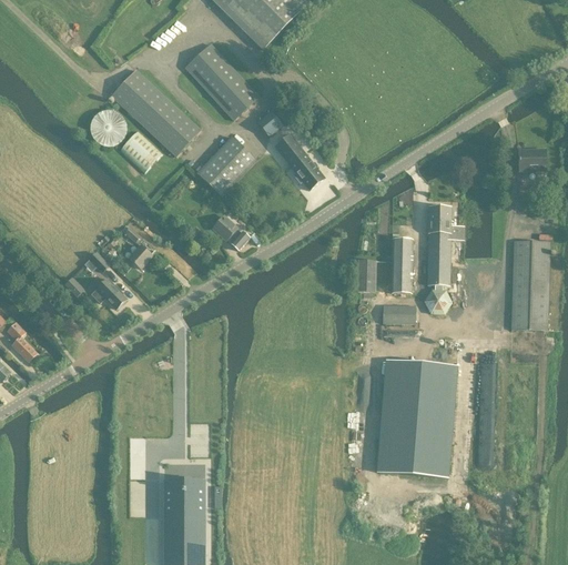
[(213,0),(263,49),(311,1),(310,0),(213,0)]
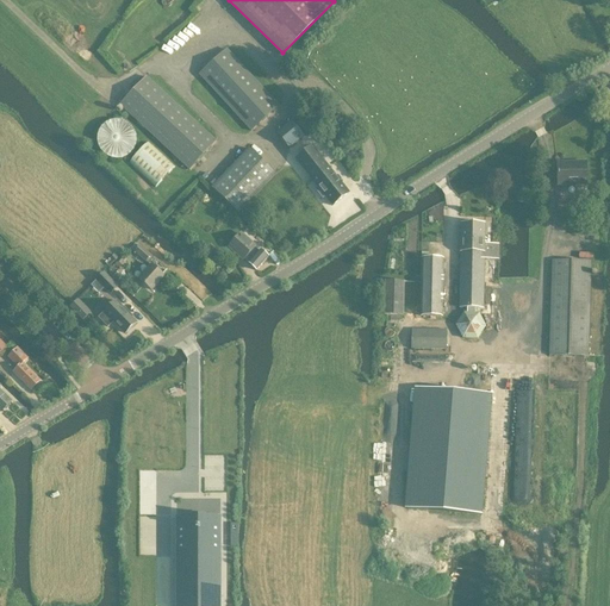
[(228,47),(200,72),(251,129),(279,104),(228,47)]
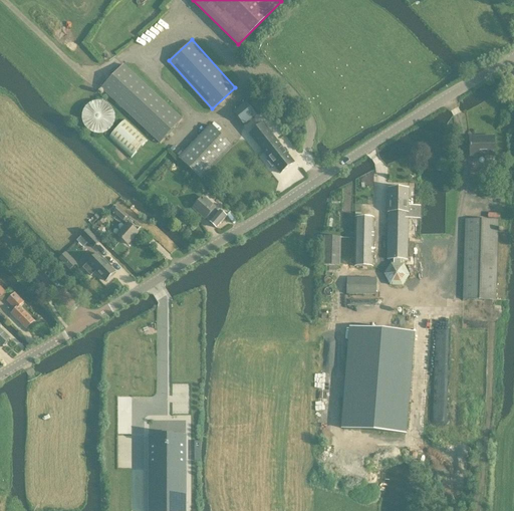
[(123,62),(101,85),(160,141),(183,117),(123,62)]
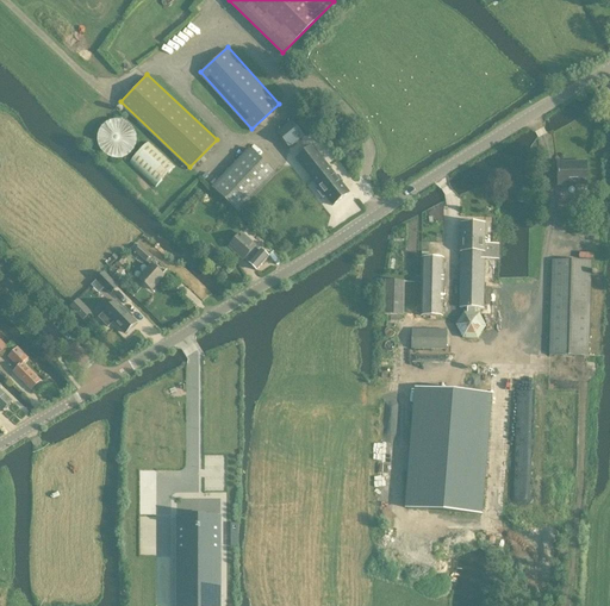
[(98,137),(98,139),(98,143),(100,147),(101,149),(104,151),(106,154),(109,155),(112,156),(116,156),(119,156),(122,156),(125,155),(128,152),(130,151),(132,148),(135,145),(136,143),(136,139),(136,136),(136,132),(135,130),(134,126),(131,124),(129,122),(126,120),(123,119),(120,118),(117,118),(113,118),(110,119),(107,120),(105,122),(103,124),(100,127),(99,130),(98,133),(98,137)]
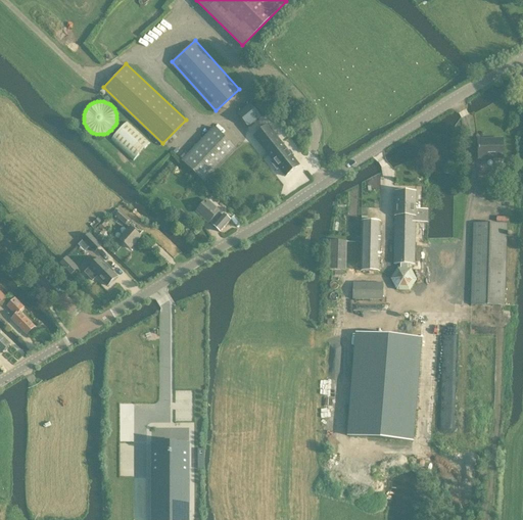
[(248,126),(260,114),(250,101),(237,112),(248,126)]
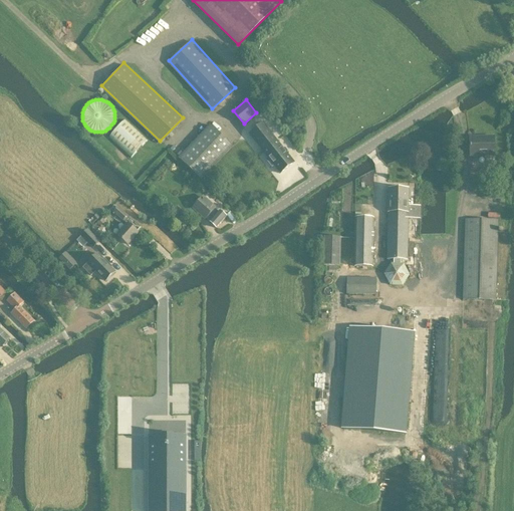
[(109,135),(132,155),(147,138),(124,117),(109,135)]
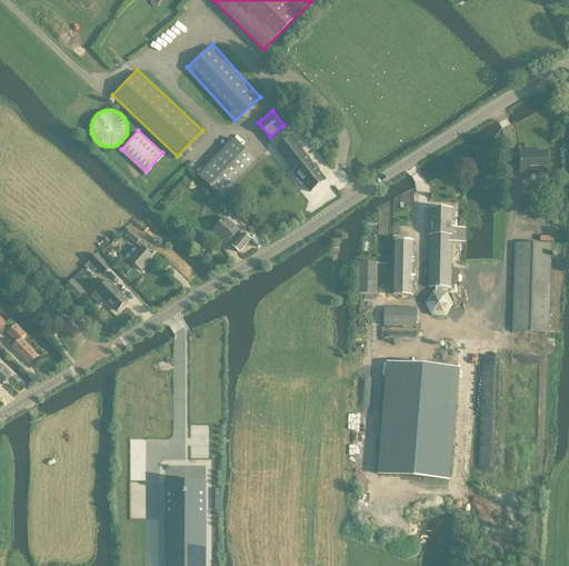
[(291,133),(276,146),(297,172),(295,174),(301,182),(303,180),(310,189),(326,177),(291,133)]
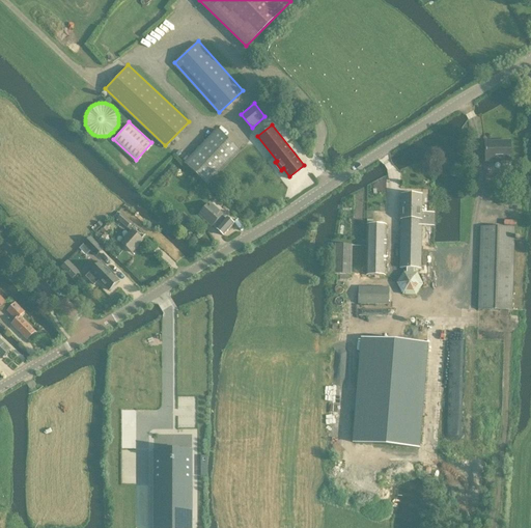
[(241,148),(218,127),(185,162),(208,183),(241,148)]
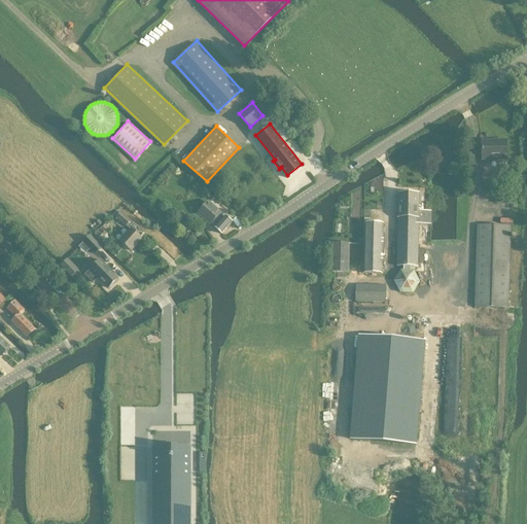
[(506,137),(497,137),(497,138),(496,138),(496,139),(495,139),(481,140),(481,146),(481,149),(482,158),(506,156),(506,137)]
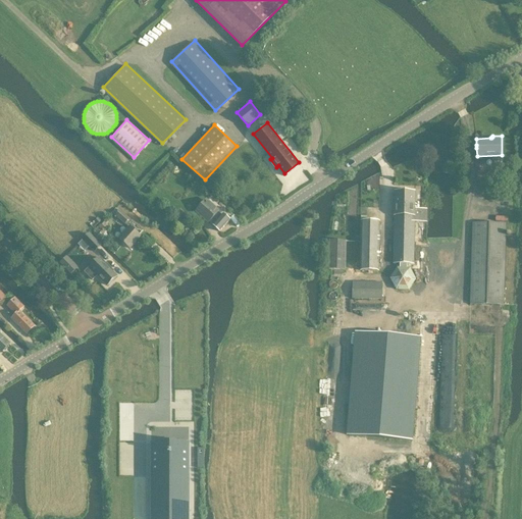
[(508,165),(493,165),(494,179),(508,178),(508,165)]
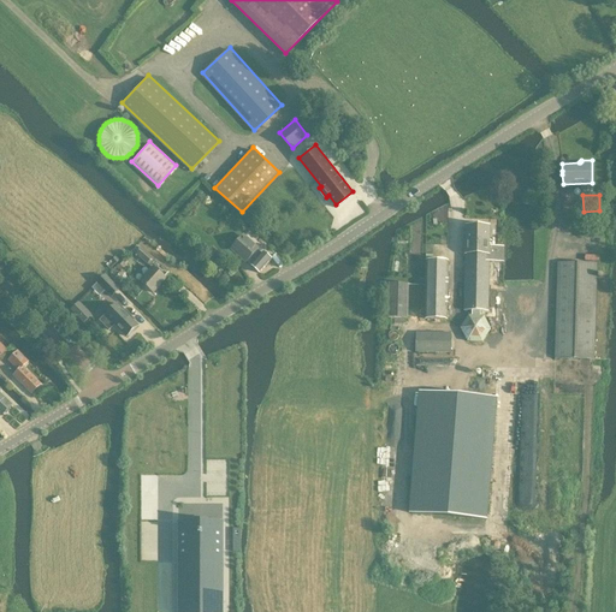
[(489,257),(503,259),(503,243),(490,243),(490,223),(466,223),(463,307),(489,308),(489,257)]
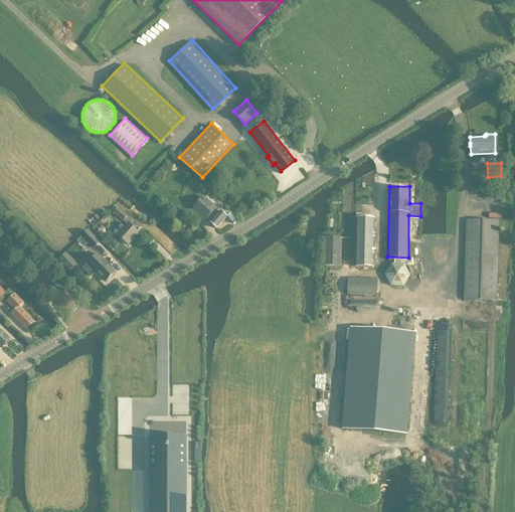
[(204,193),(192,205),(205,217),(206,216),(210,219),(217,226),(227,215),(220,208),(219,210),(215,207),(217,205),(204,193)]
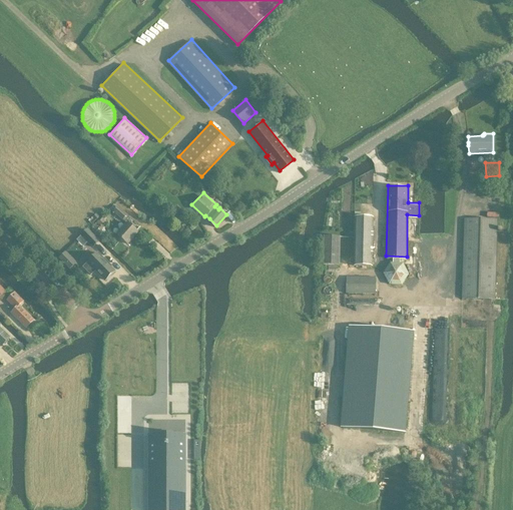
[(118,204),(114,209),(123,217),(127,212),(118,204)]
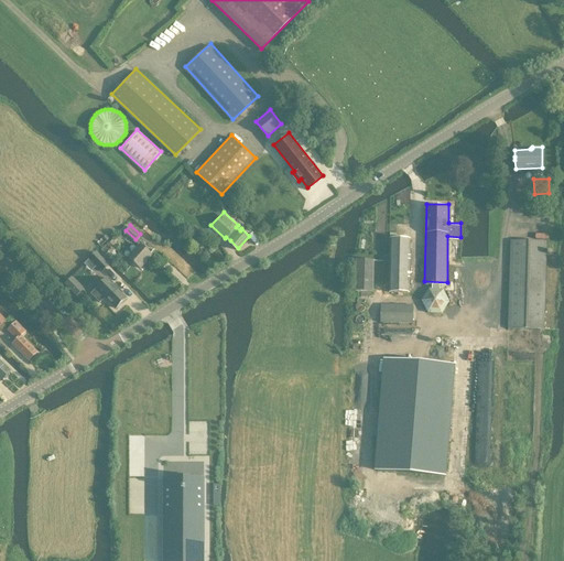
[(194,230),(187,238),(192,243),(192,241),(197,236),(198,235),(194,230)]
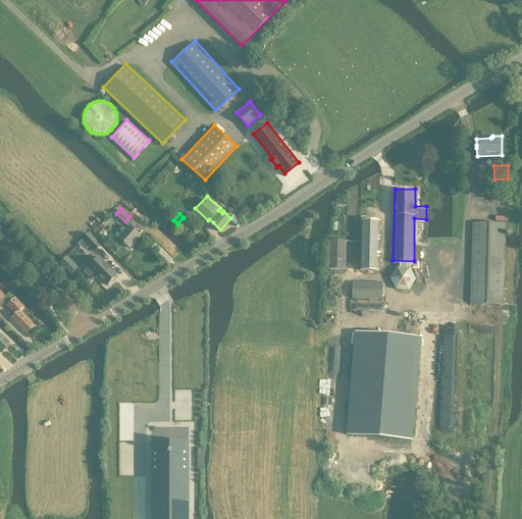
[(378,268),(379,219),(360,218),(360,267),(378,268)]
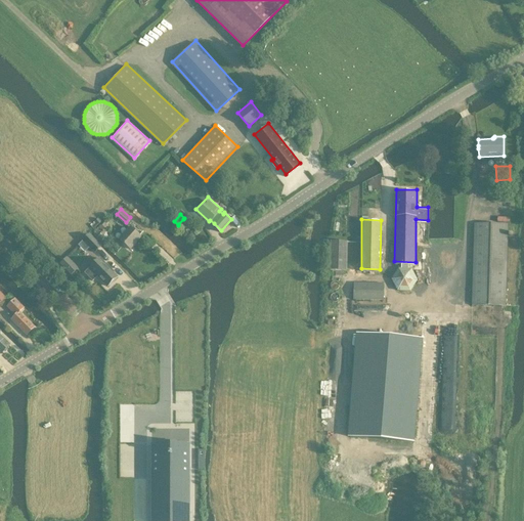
[(474,221),(471,303),(506,304),(508,222),(474,221)]
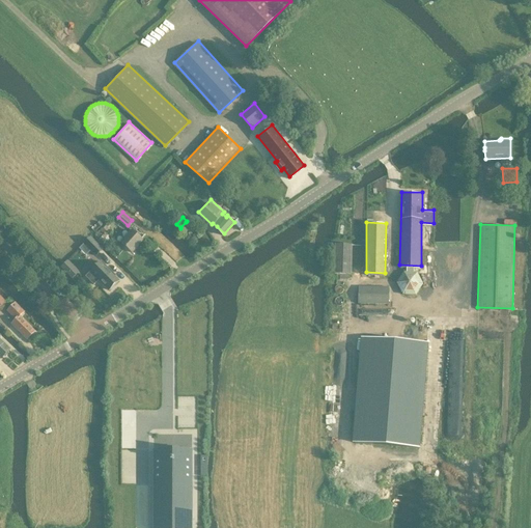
[(133,228),(121,241),(132,250),(143,239),(133,228)]
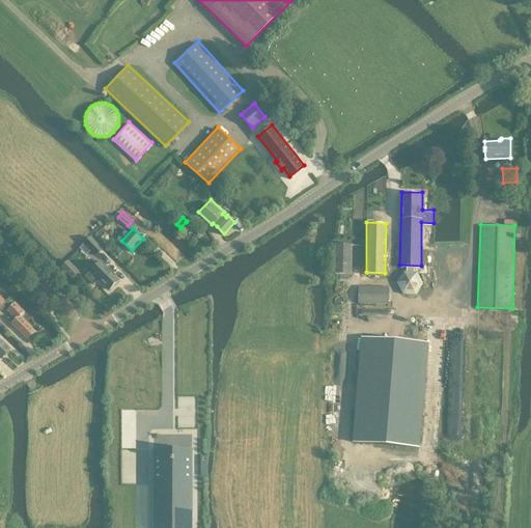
[(94,251),(85,241),(80,247),(89,256),(94,251)]
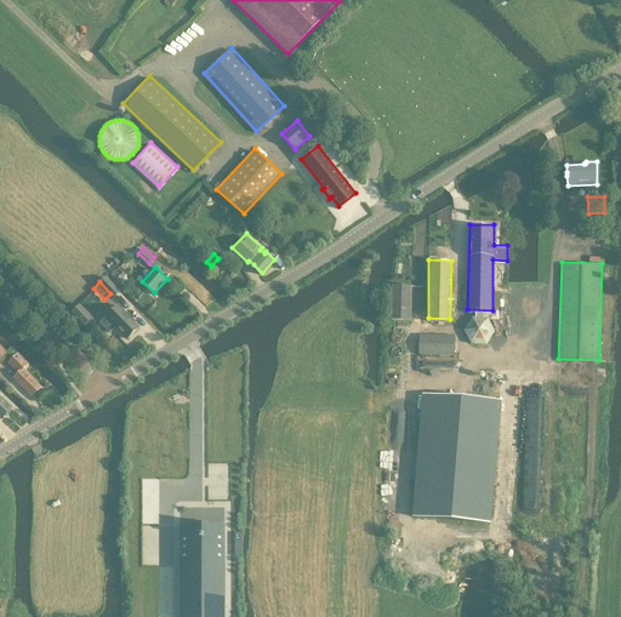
[(392,316),(411,318),(412,283),(392,283),(392,316)]
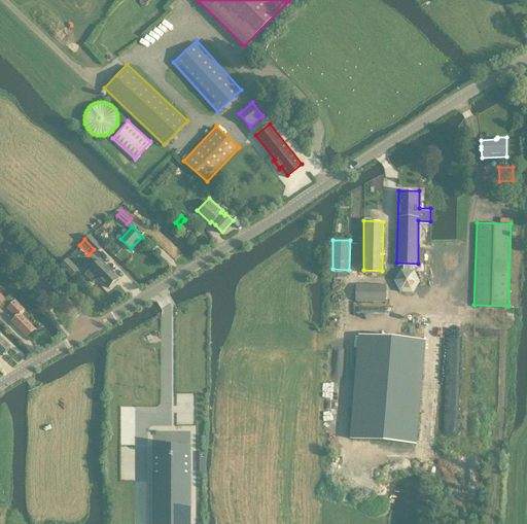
[(96,260),(86,270),(95,279),(99,275),(109,285),(109,284),(110,285),(114,281),(114,280),(117,277),(113,272),(115,271),(107,263),(107,264),(102,258),(98,263),(96,260)]
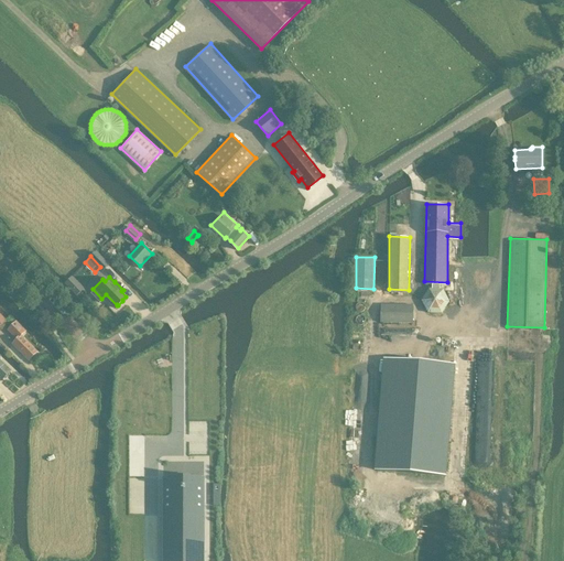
[(413,302),(381,301),(381,320),(412,321),(413,302)]
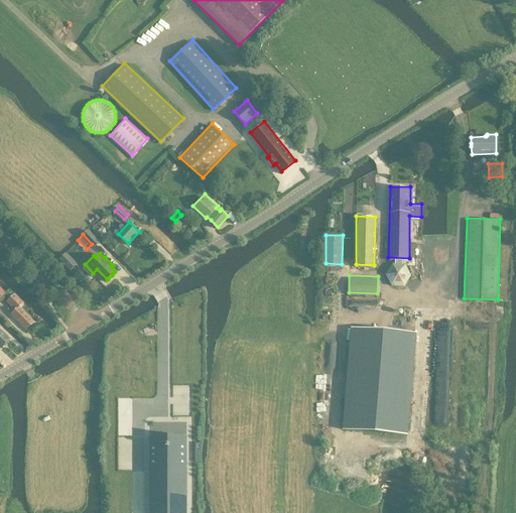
[(16,308),(11,312),(26,328),(34,319),(19,305),(23,301),(15,292),(7,300),(16,308)]
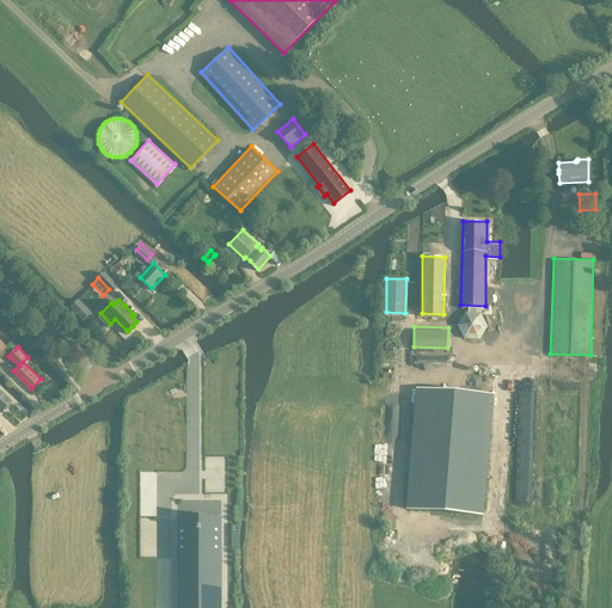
[(0,382),(0,407),(2,410),(12,400),(0,388),(0,384),(1,384),(0,382)]
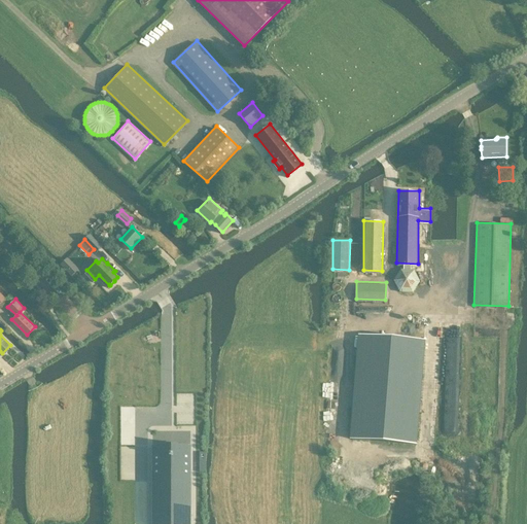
[(190,523),(191,444),(151,444),(150,523),(190,523)]
